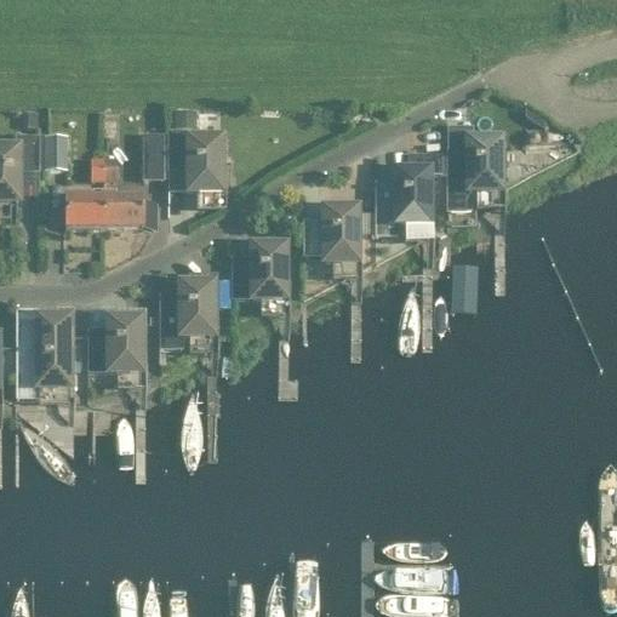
[(68,166),(68,132),(47,132),(47,133),(43,133),(43,165),(47,166),(68,166)]
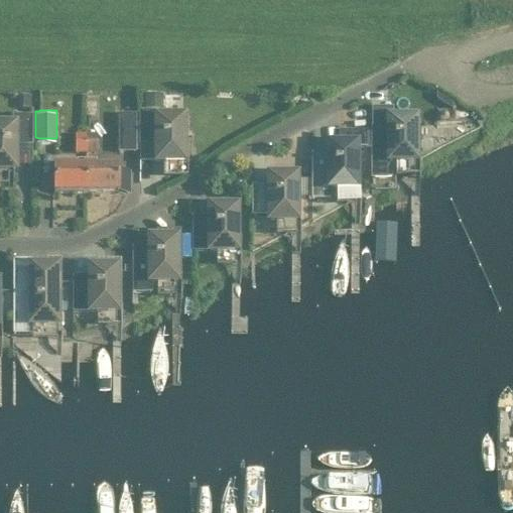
[(137,147),(137,110),(121,110),(121,147),(137,147)]
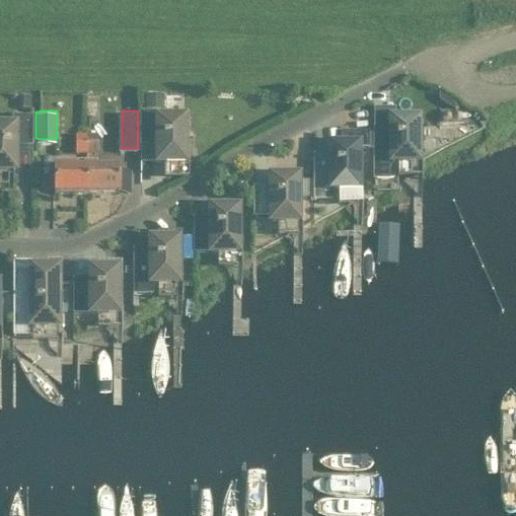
[(160,157),(186,158),(186,115),(161,115),(161,111),(143,111),(142,141),(160,141),(160,157)]
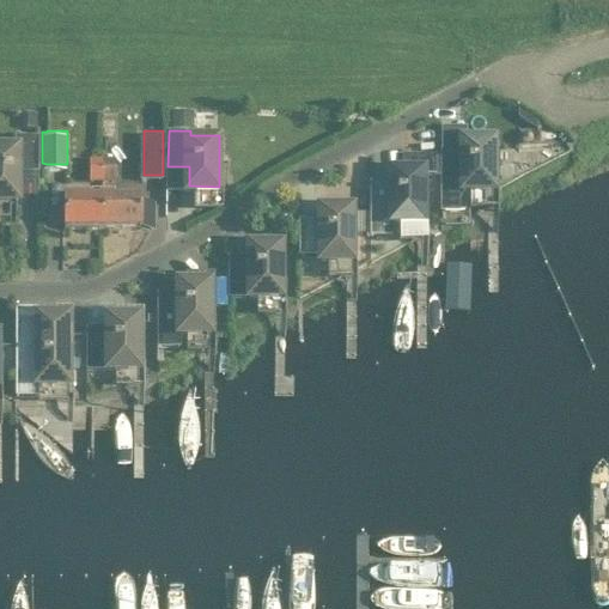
[(0,195),(18,195),(19,166),(40,166),(40,132),(18,132),(18,145),(0,144),(0,195)]
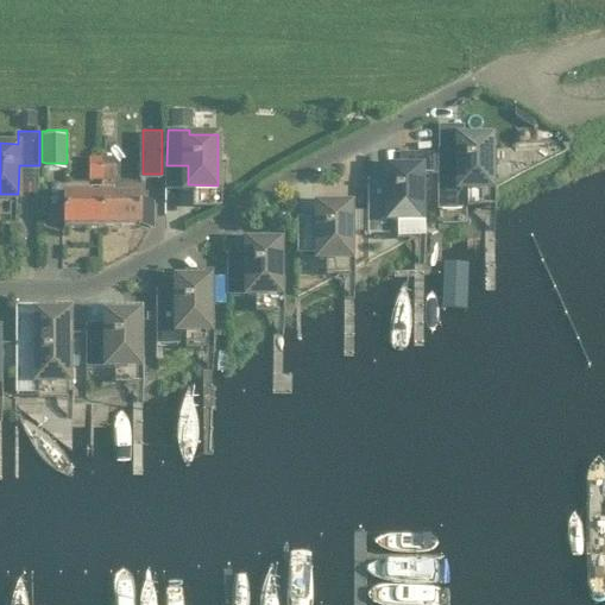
[(491,186),(491,134),(461,134),(461,144),(441,144),(441,205),(464,205),(464,186),(491,186)]
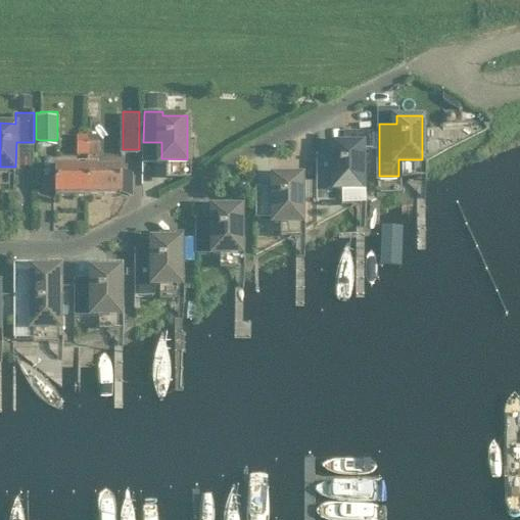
[(362,142),(374,142),(374,128),(345,128),(345,142),(336,142),(336,150),(318,150),(318,196),(337,196),(337,186),(362,186),(362,142)]
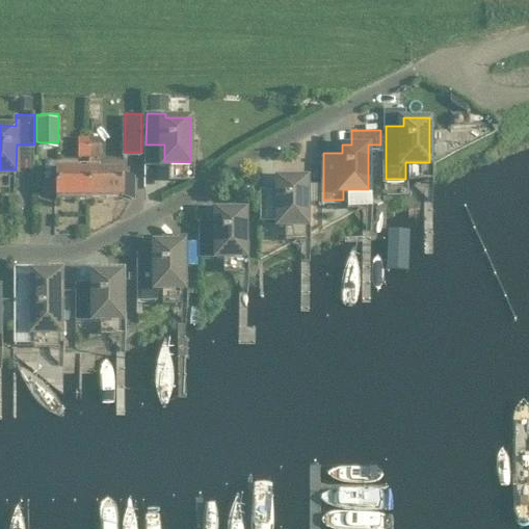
[(82,152),(91,152),(91,135),(82,135),(82,152)]
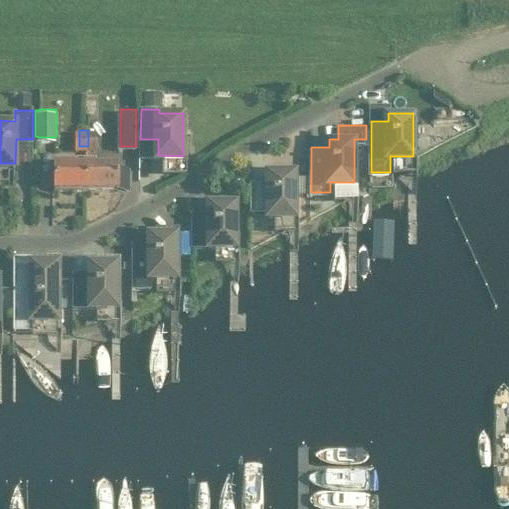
[(88,130),(88,146),(98,146),(98,130),(88,130)]
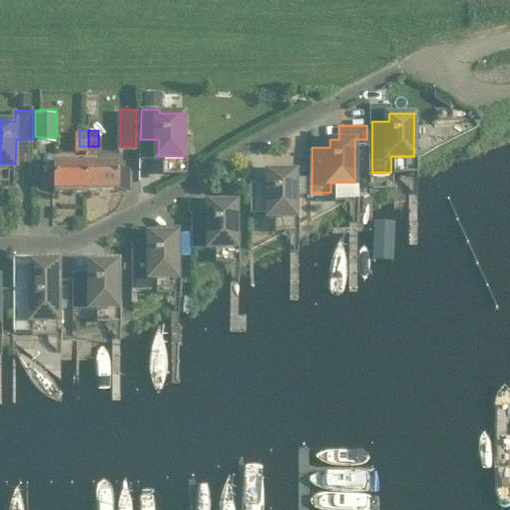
[(56,186),(88,186),(88,156),(79,156),(79,161),(56,161),(56,186)]
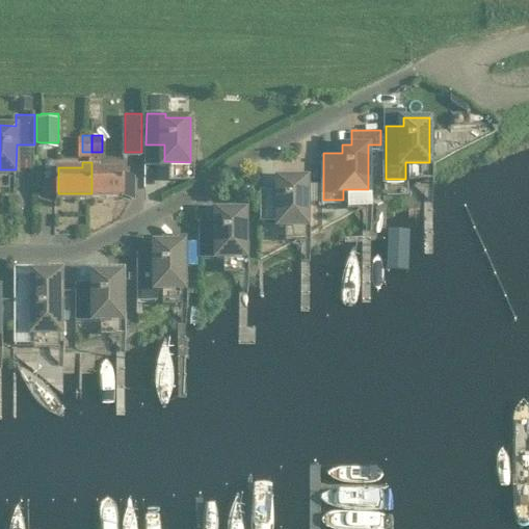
[(134,173),(125,169),(125,167),(102,167),(102,162),(91,162),(91,193),(125,193),(126,191),(133,193),(134,173)]
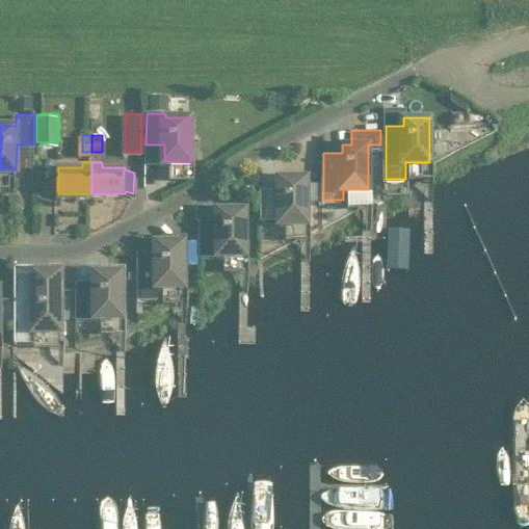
[(280,216),(280,221),(307,222),(307,178),(281,178),(281,186),(262,186),(262,216),(280,216)]
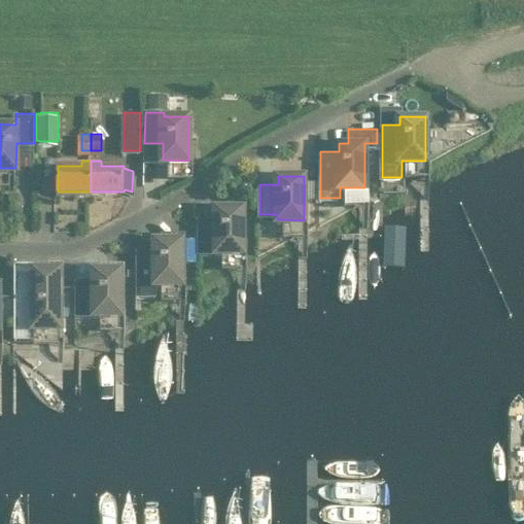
[(199,251),(243,251),(243,208),(216,208),(216,215),(199,215),(199,251)]
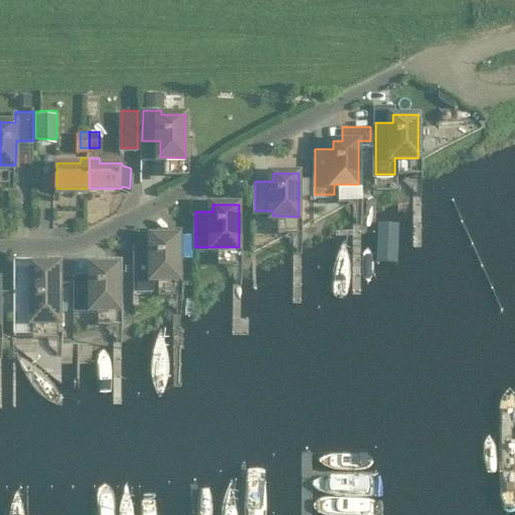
[(136,289),(154,289),(154,278),(178,278),(178,236),(153,236),(153,244),(136,244),(136,289)]
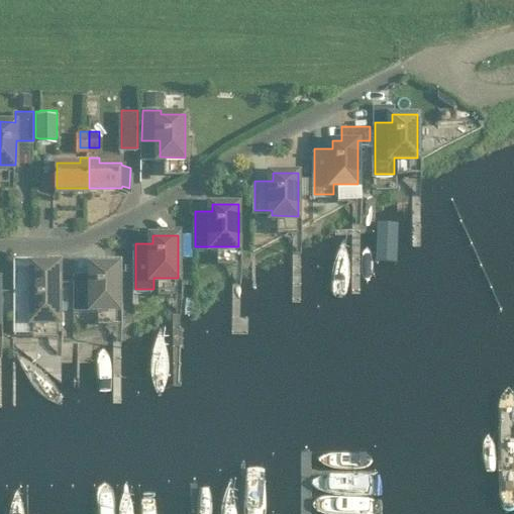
[(75,273),(75,307),(118,307),(118,265),(93,265),(93,273),(75,273)]
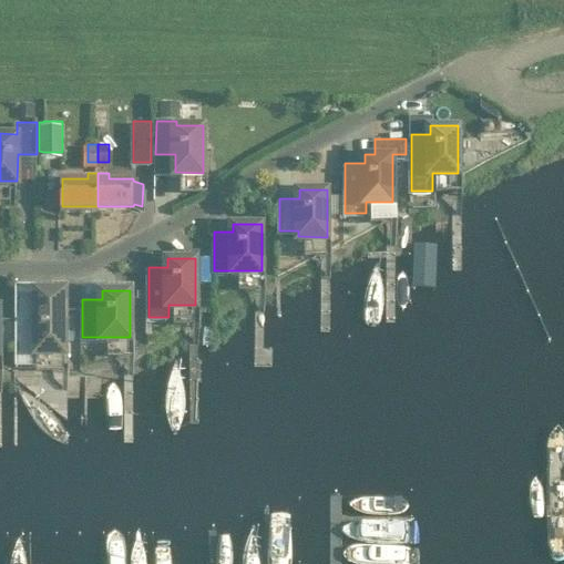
[(64,298),(37,298),(37,314),(17,314),(17,371),(37,371),(37,360),(64,360),(64,298)]
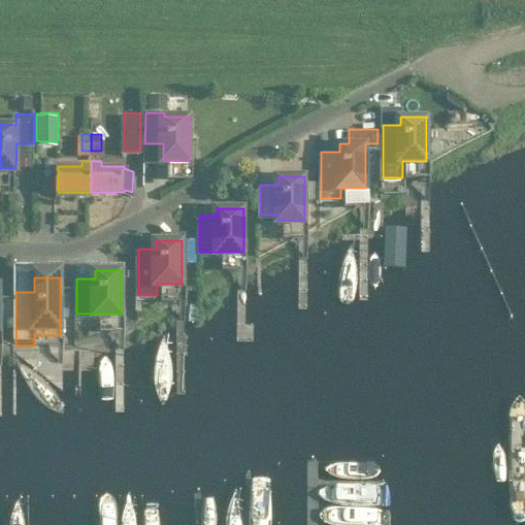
[(15,318),(15,295),(3,295),(3,318),(15,318)]
